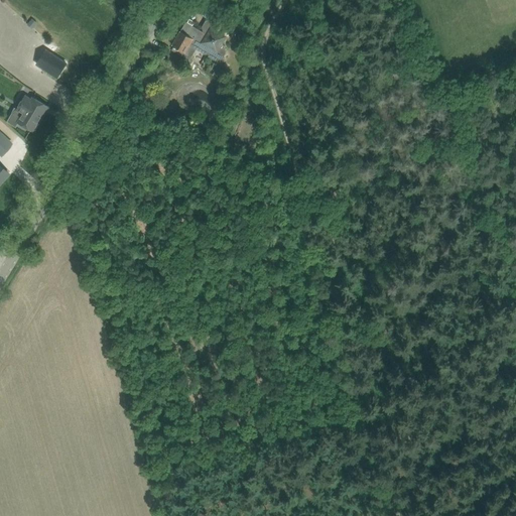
[(172,45),(176,47),(173,50),(186,58),(189,57),(197,48),(205,53),(208,53),(209,56),(215,59),(222,58),(226,52),(224,44),(221,43),(226,34),(220,31),(221,29),(219,21),(212,18),(204,31),(185,21),(172,45)]
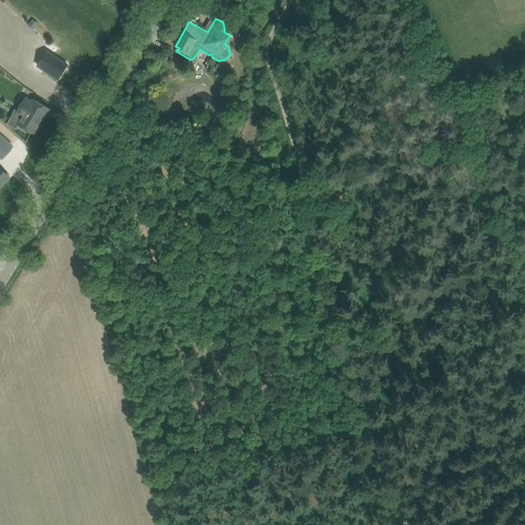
[(33,29),(38,24),(33,19),(28,24),(33,29)]
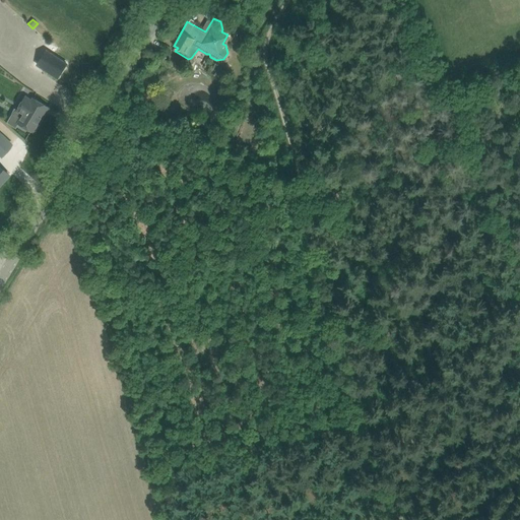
[(45,51),(37,64),(58,77),(67,63),(45,51)]
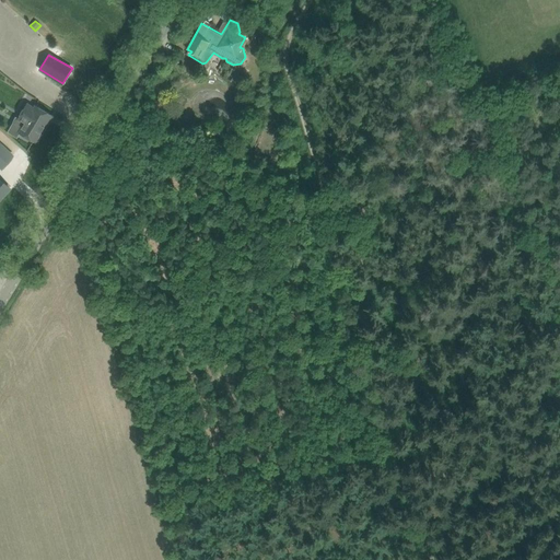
[(20,132),(26,136),(35,141),(51,115),(42,109),(36,105),(33,111),(25,106),(18,119),(25,124),(20,132)]
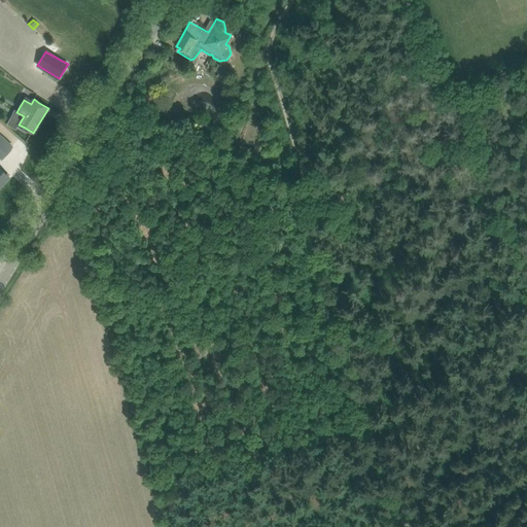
[(0,136),(0,156),(2,159),(12,146),(0,136)]
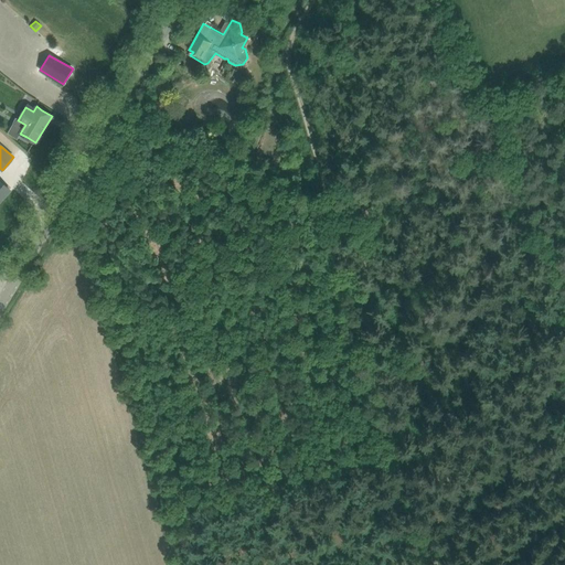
All buildings are outlined.
